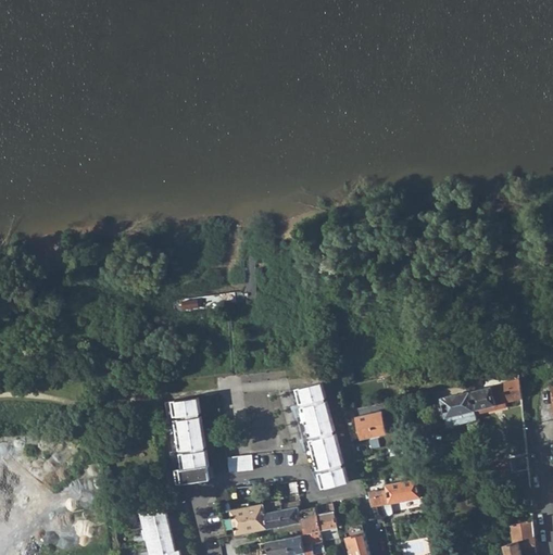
[(473,419),(477,418),(476,408),(518,398),(517,379),(473,390),(472,387),(468,374),(466,374),(466,370),(462,371),(463,376),(465,387),(466,392),(473,419)]
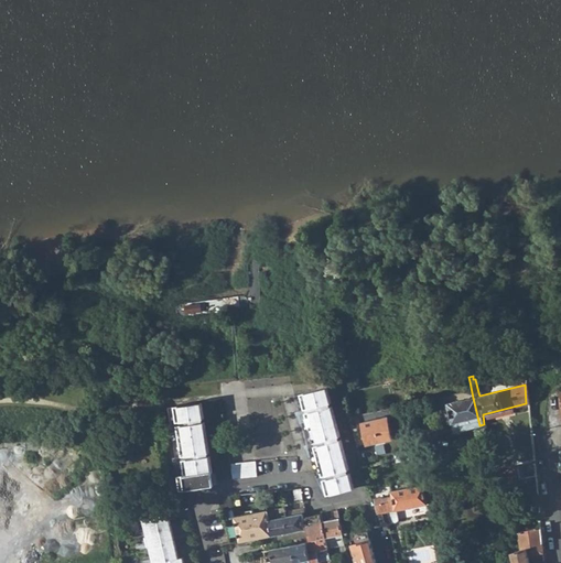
[(450,423),(453,432),(479,425),(473,398),(472,392),(470,393),(471,397),(445,403),(450,423)]
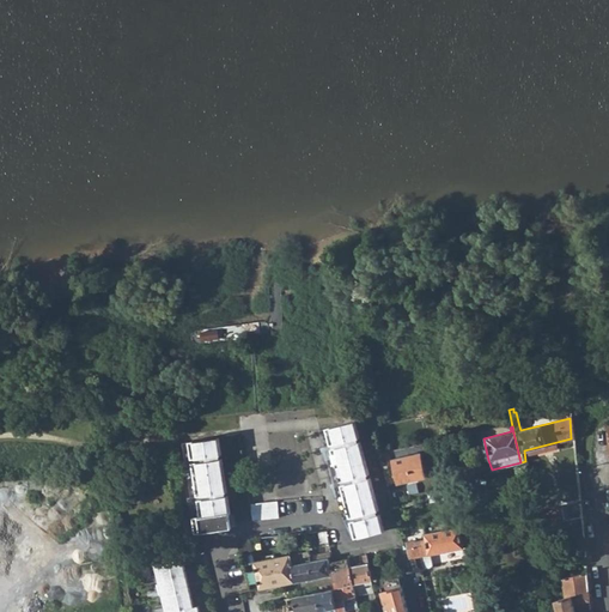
[(351,539),(379,532),(353,428),(322,430),(317,431),(340,516),(345,531),(348,529),(351,539)]
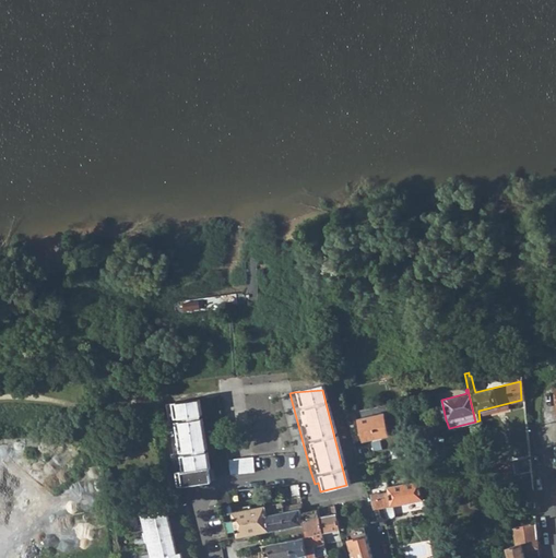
[(434,402),(438,422),(446,419),(441,400),(434,402)]
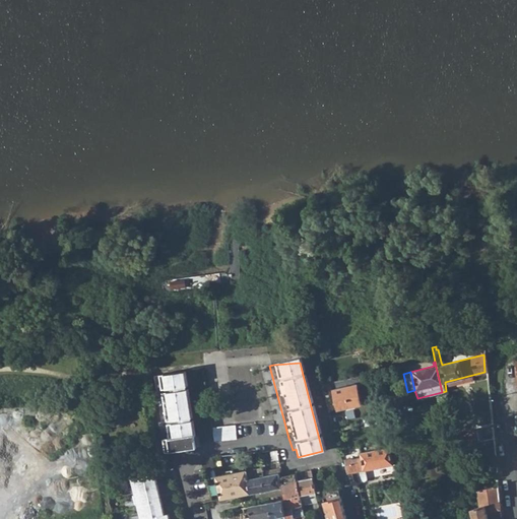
[(158,377),(154,378),(165,451),(194,447),(184,373),(158,377)]
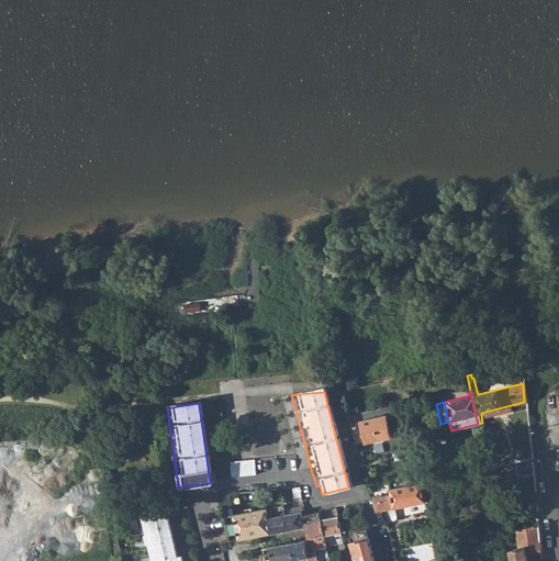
[(358,422),(362,442),(351,445),(351,446),(355,459),(367,457),(375,456),(371,440),(388,436),(383,415),(358,422)]
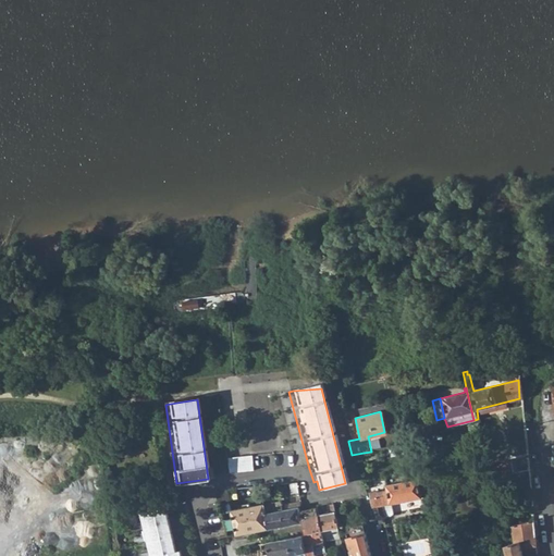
[(224,459),(226,473),(251,471),(250,457),(224,459)]
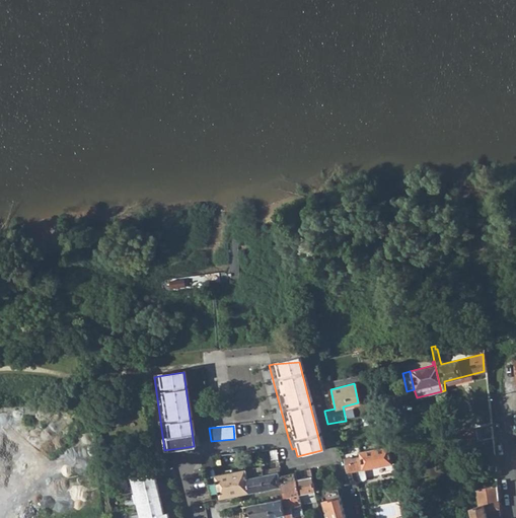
[(475,441),(473,429),(451,433),(453,445),(475,441)]
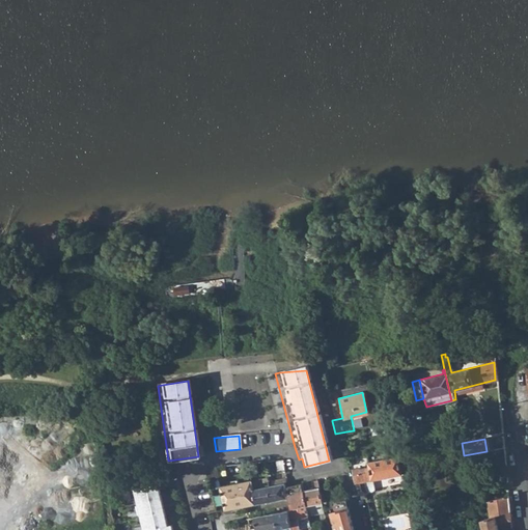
[(503,458),(502,448),(487,451),(489,470),(503,467),(503,458)]
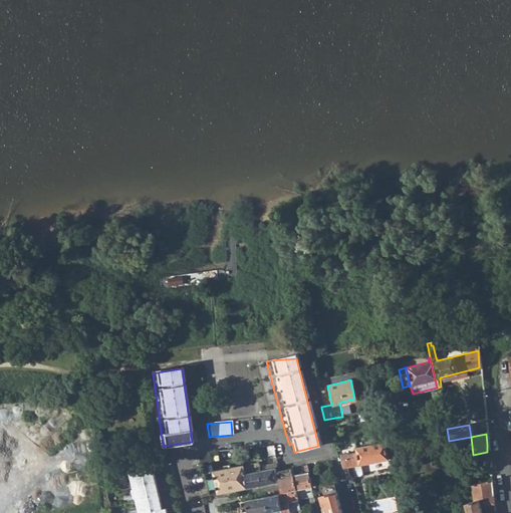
[(395,459),(391,442),(384,443),(387,460),(393,459),(395,459)]
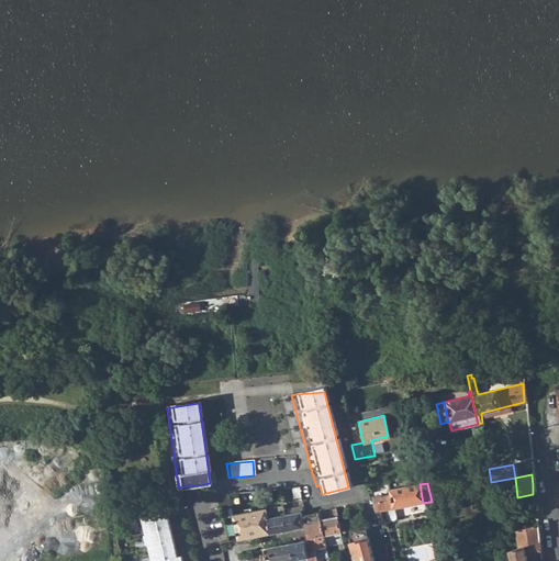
[(393,508),(423,503),(420,484),(414,485),(387,490),(389,500),(391,509),(393,508)]
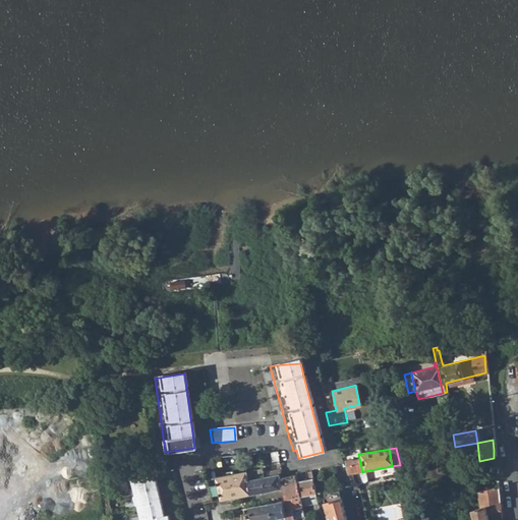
[(243,464),(250,463),(250,454),(242,455),(243,464)]
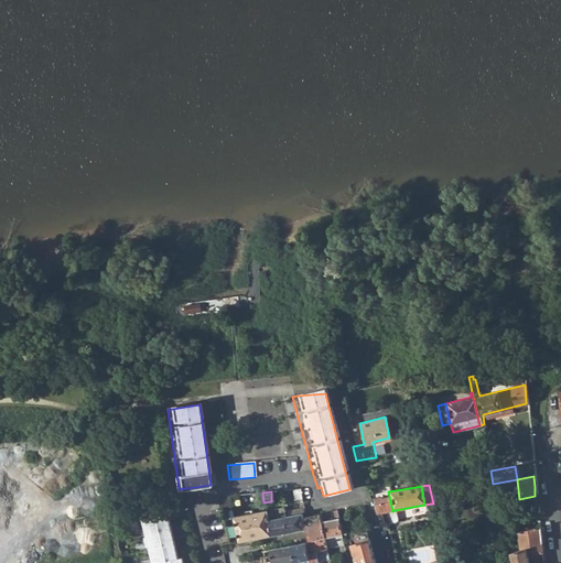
[(375,506),(378,526),(384,524),(387,524),(385,512),(392,511),(390,501),(374,504),(375,506)]
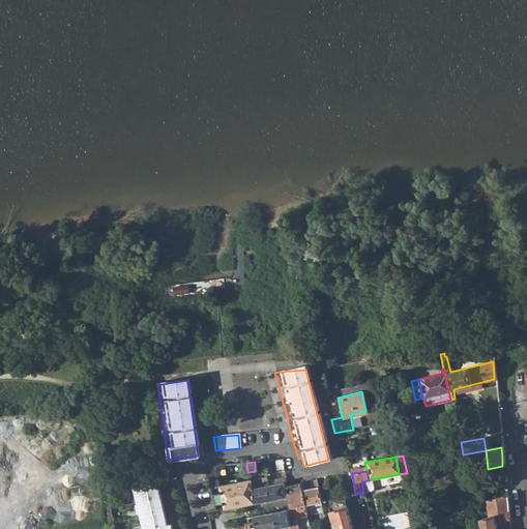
[(254,480),(249,481),(253,504),(283,499),(281,483),(267,486),(266,476),(253,478),(254,480)]
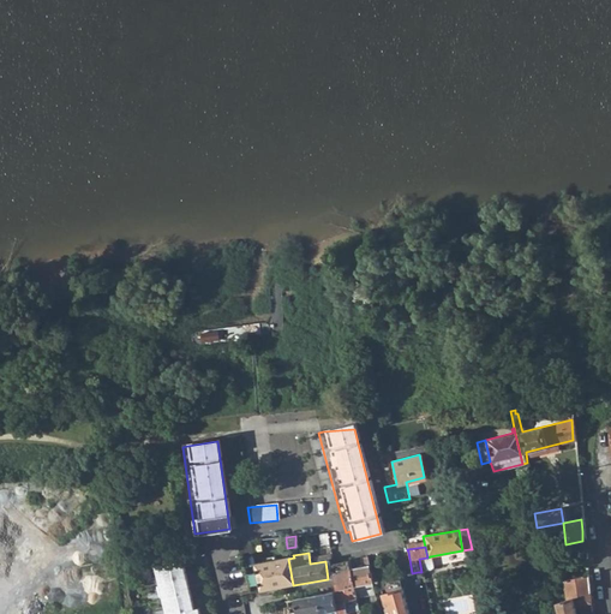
[(419,559),(421,572),(430,556),(427,558),(419,559)]
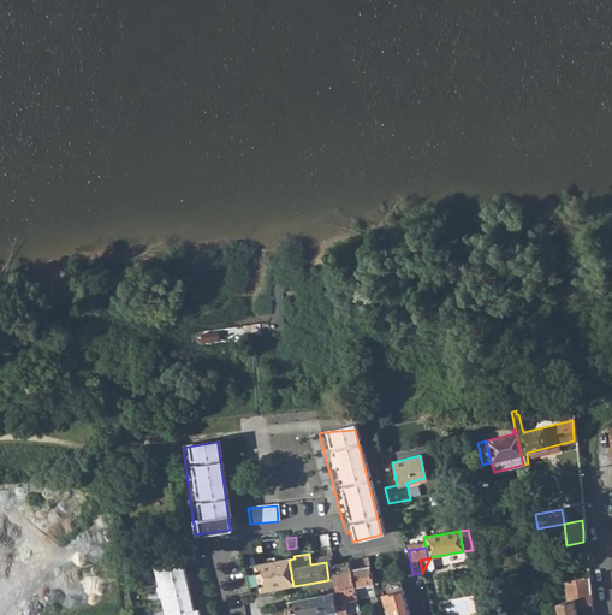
[(432,567),(431,557),(422,573),(431,572),(432,567)]
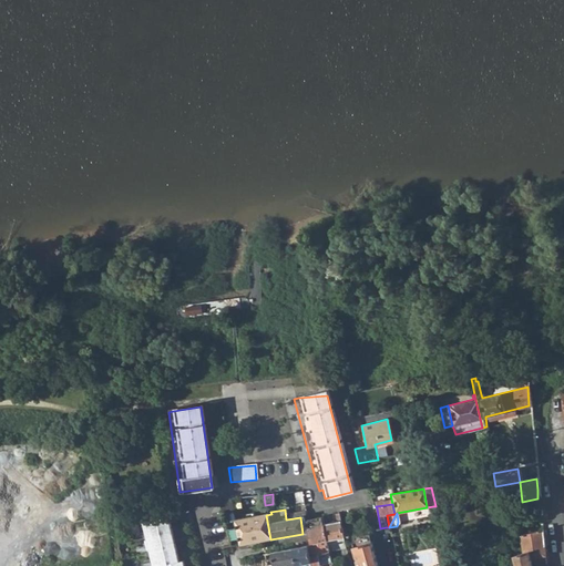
[(344,547),(337,514),(330,515),(331,522),(321,524),(325,541),(327,552),(344,547)]
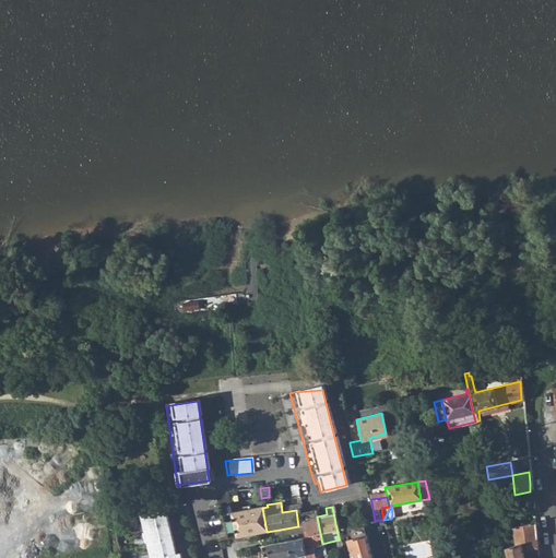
[(267,532),(262,508),(229,513),(235,537),(235,538),(267,532)]
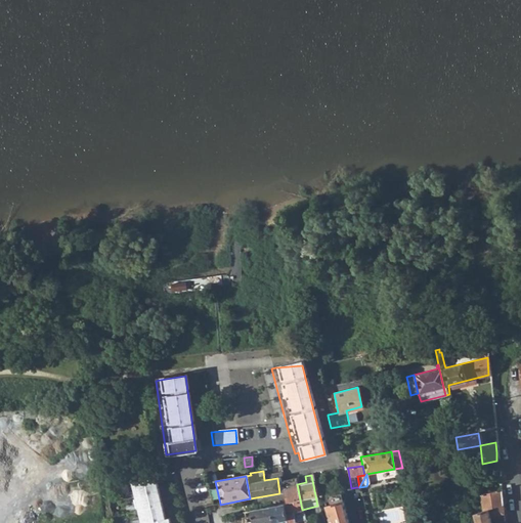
[(284,504),(300,499),(297,484),(296,477),(288,479),(280,482),(281,490),(284,498),(284,504)]
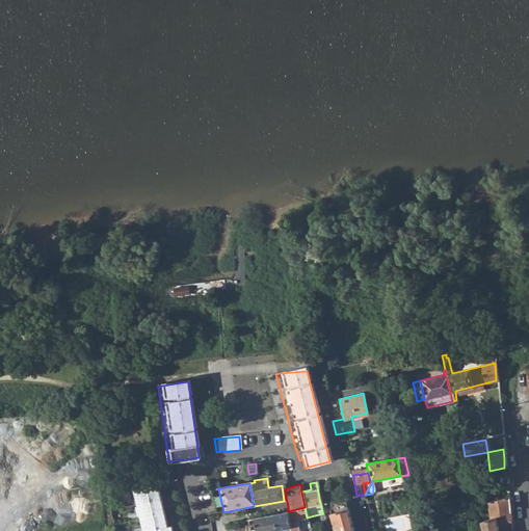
[(153,486),(133,490),(142,530),(170,530),(169,526),(163,528),(153,486)]
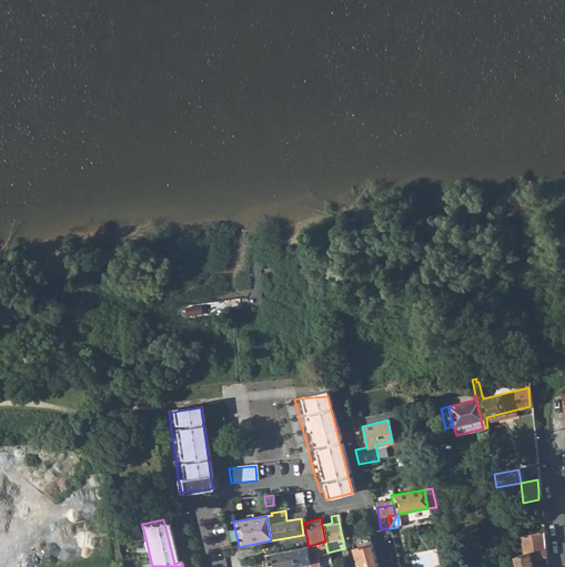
[(522,554),(543,547),(542,530),(520,536),(522,554)]
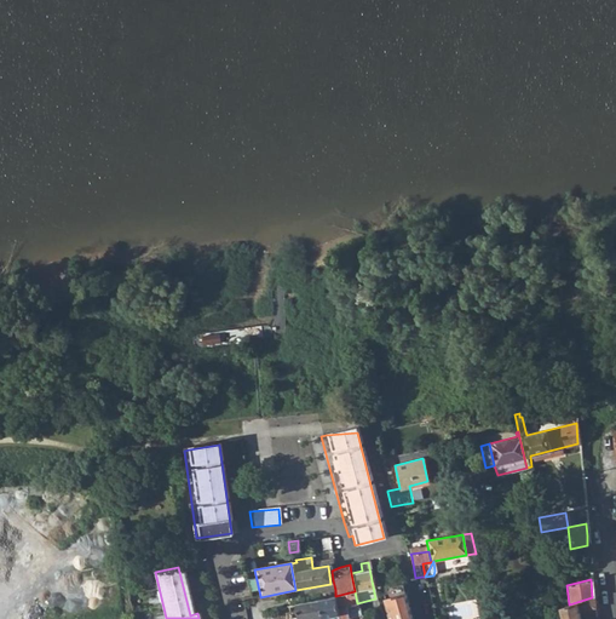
[(403,618),(408,617),(399,584),(386,588),(389,597),(383,599),(385,608),(381,608),(383,614),(386,614),(387,618),(403,618)]
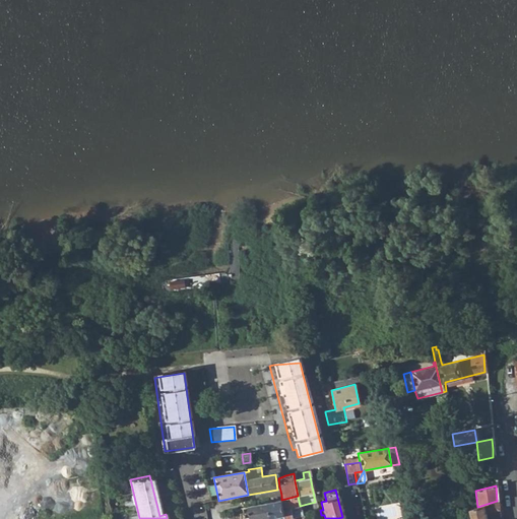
[(292,518),(289,508),(300,506),(298,496),(281,500),(283,510),(281,511),(282,518),(292,518)]
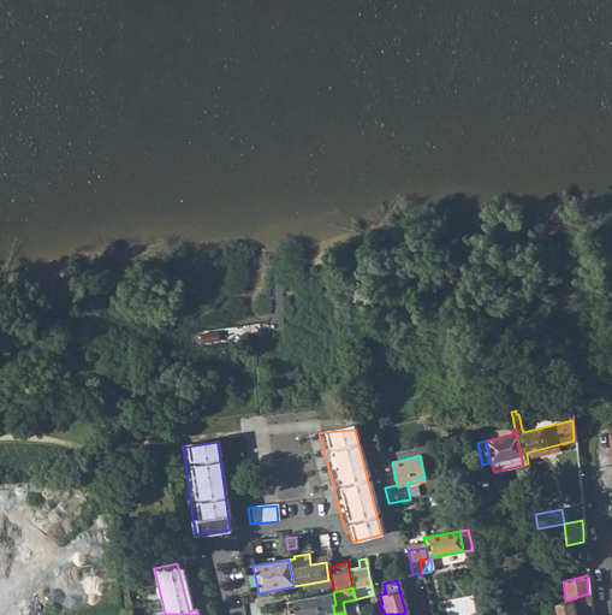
[(565,601),(554,604),(557,614),(575,614),(574,605),(577,605),(589,604),(588,593),(565,601)]
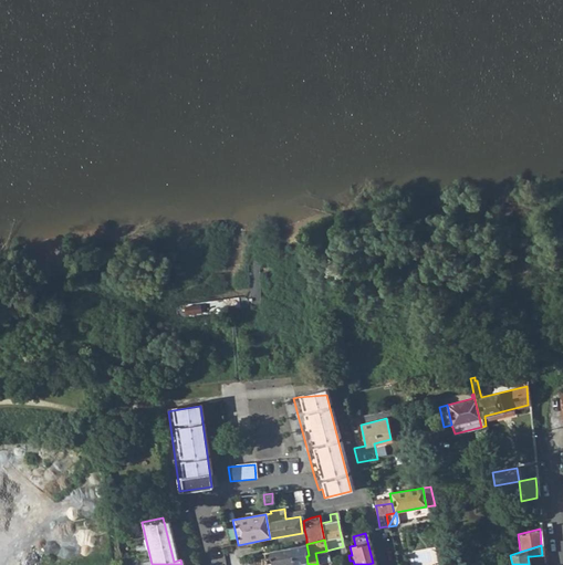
[(308,564),(306,556),(305,546),(291,548),(293,564),(308,564)]
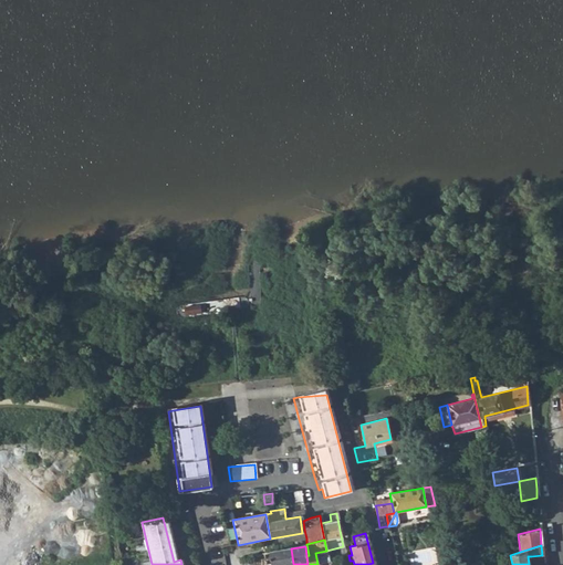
[(293,564),(291,548),(268,552),(268,553),(270,564),(293,564)]
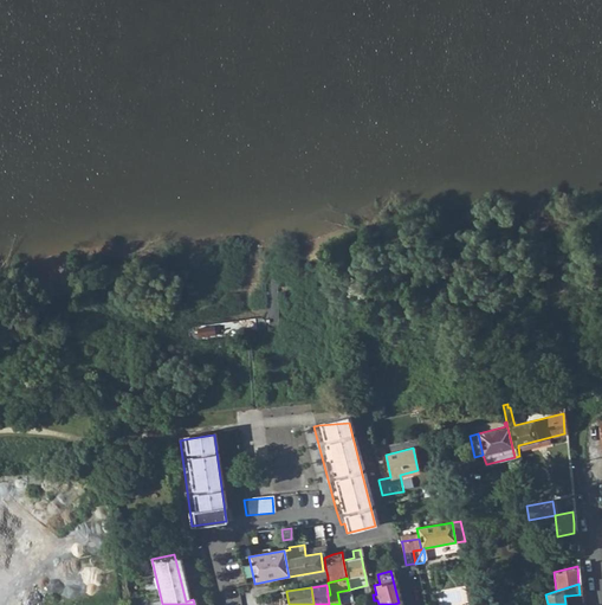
All buildings are outlined.
